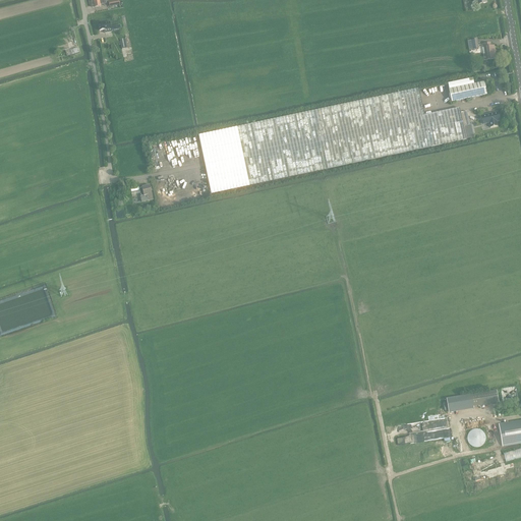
[(107,4),(105,0),(94,0),(96,8),(101,7),(100,5),(107,4)]
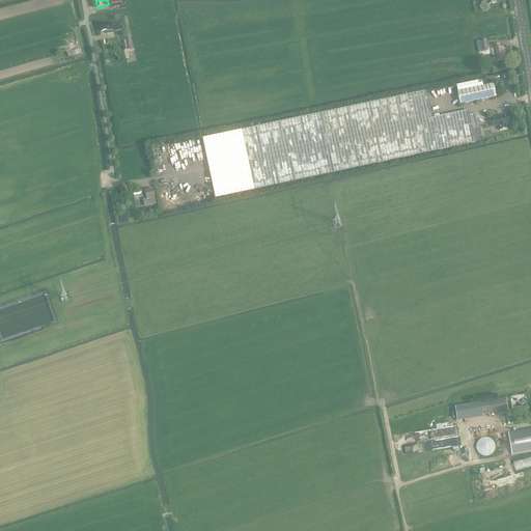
[(112,23),(101,25),(102,31),(107,31),(107,34),(109,33),(113,33),(114,31),(123,30),(122,26),(113,27),(112,23)]
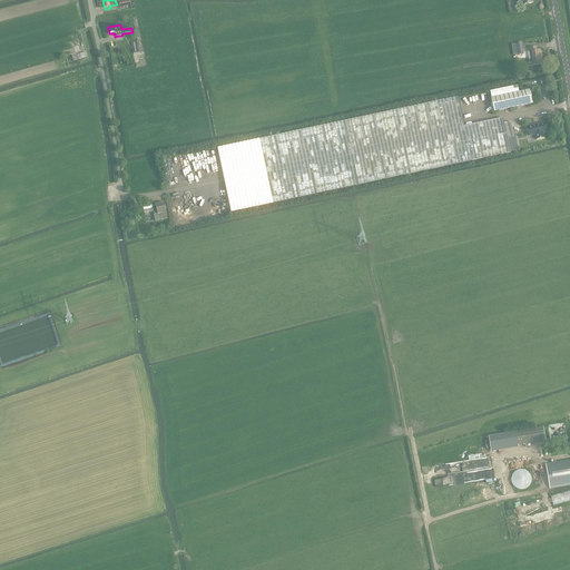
[(511,45),(513,55),(523,53),(522,43),(517,45),(511,45)]
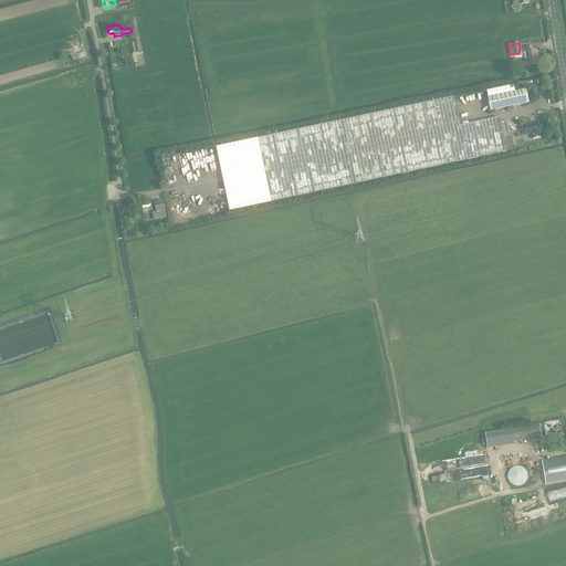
[(525,48),(527,59),(525,59),(526,65),(530,65),(538,64),(537,50),(533,51),(533,46),(525,48)]
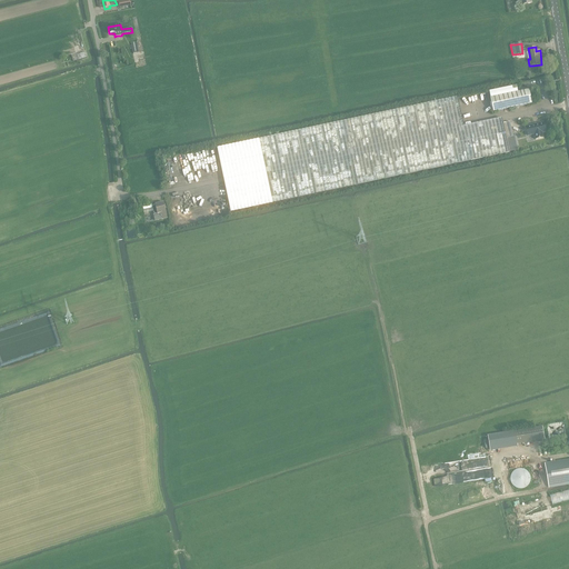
[(86,52),(82,53),(72,57),(73,61),(87,57),(86,52)]
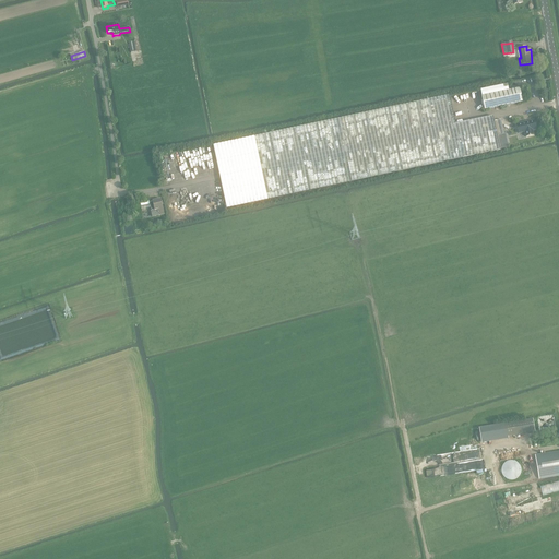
[(485,110),(522,103),(520,88),(482,96),(485,110)]
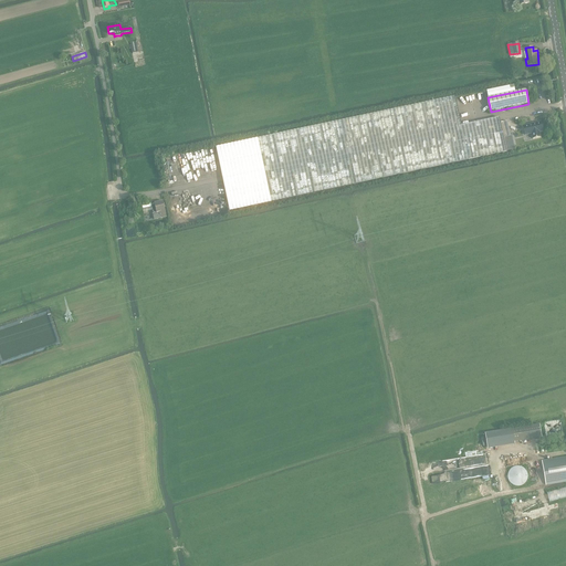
[(217,147),(230,211),(514,150),(507,122),(501,123),(500,118),(461,126),(456,96),(217,147)]
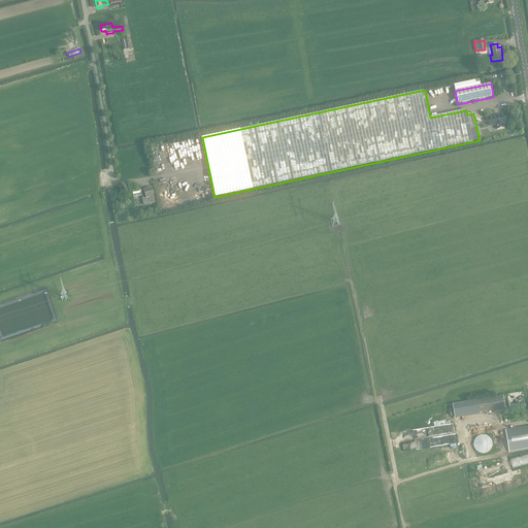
[(507,122),(505,113),(488,118),(490,126),(496,125),(497,129),(504,128),(503,123),(507,122)]
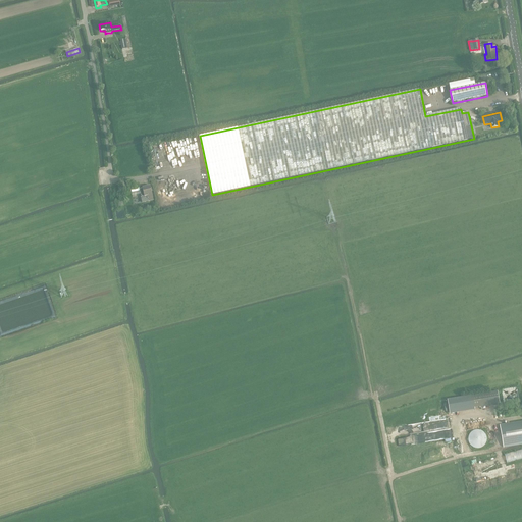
[(143,203),(154,200),(151,186),(143,188),(143,189),(140,189),(143,203)]
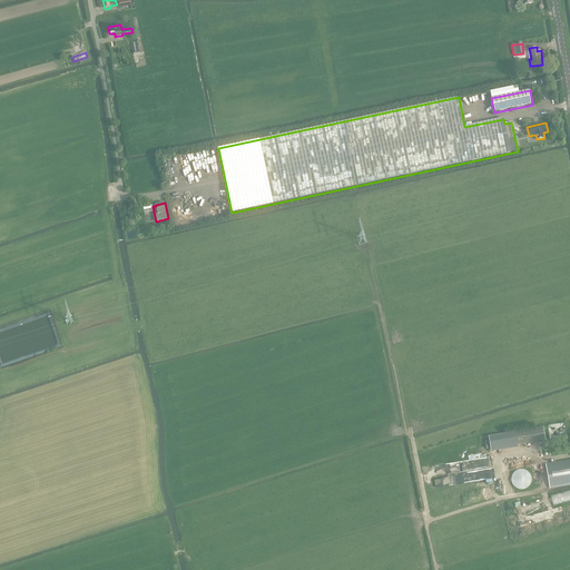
[(543,428),(516,432),(518,445),(546,441),(543,428)]
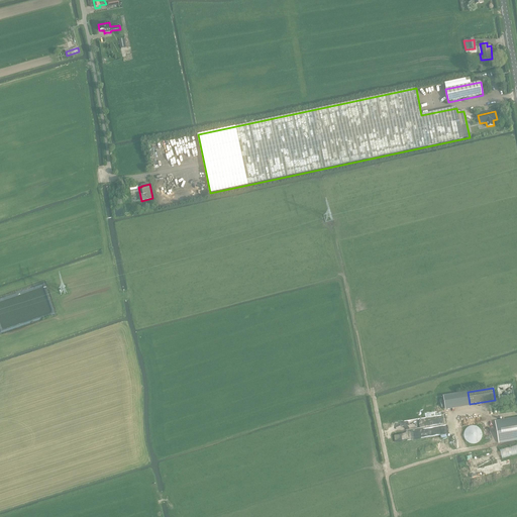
[(516,417),(495,421),(499,443),(516,439),(516,417)]
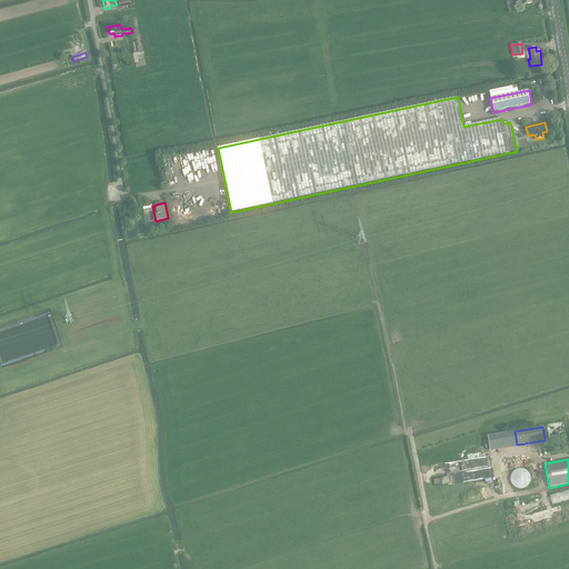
[(530,480),(530,478),(530,476),(530,475),(529,472),(528,471),(527,470),(525,469),(523,469),(521,469),(520,469),(518,469),(517,470),(515,471),(513,472),(513,475),(512,476),(512,478),(512,480),(513,481),(513,482),(515,485),(516,486),(518,487),(520,487),(521,487),(523,487),(525,487),(527,486),(528,485),(529,482),(530,481),(530,480)]
